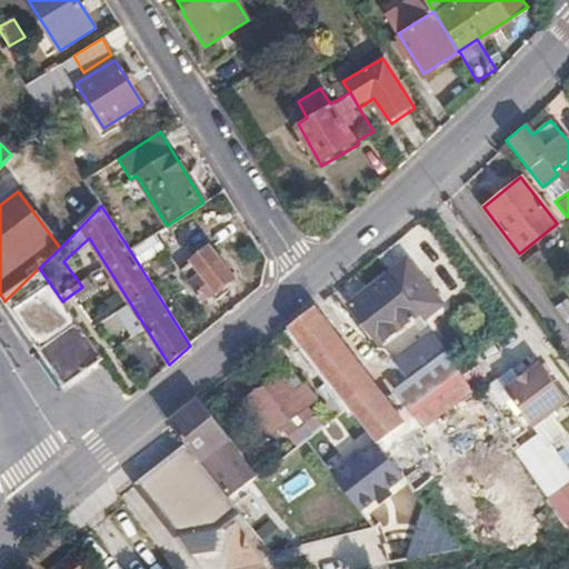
[(135,249),(146,262),(166,246),(155,233),(135,249)]
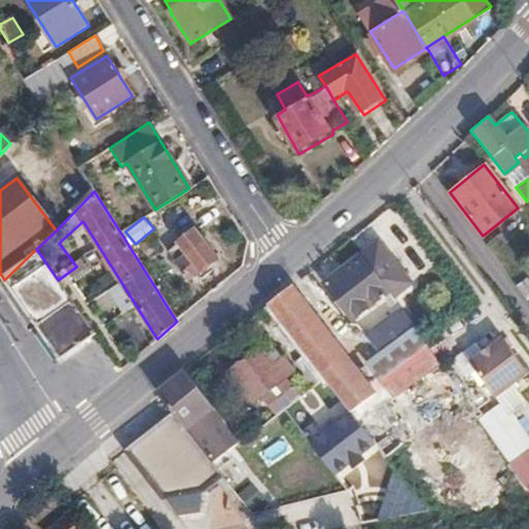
[(165,251),(189,278),(216,256),(191,229),(165,251)]
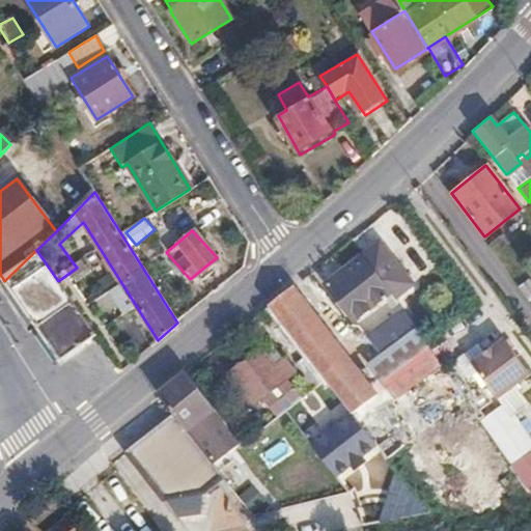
[(378,241),(358,255),(386,292),(390,299),(411,283),(378,241)]
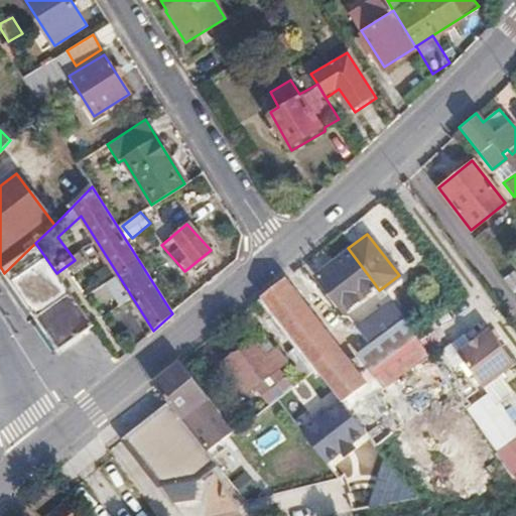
[(35,243),(4,273),(11,284),(57,349),(93,324),(92,323),(76,300),(73,296),(56,273),(35,243)]
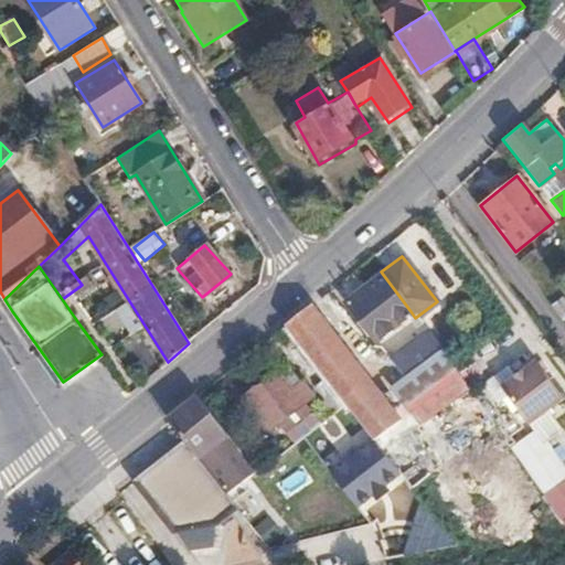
[(411,311),(381,272),(344,300),(374,339),(411,311)]
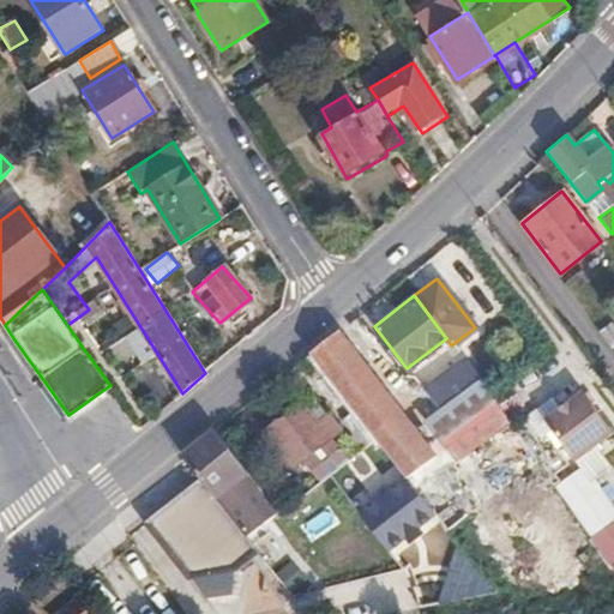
[(95,306),(89,309),(67,325),(86,353),(114,332),(95,306)]
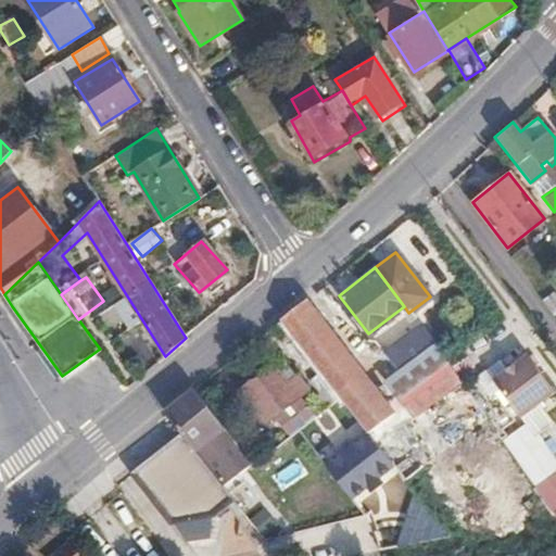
[(126,298),(115,304),(130,328),(141,321),(126,298)]
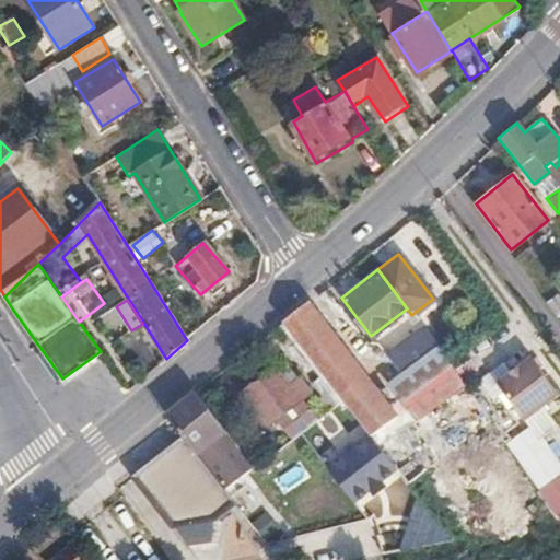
[(282,322),(409,485),(490,422),(446,362),(433,343),(399,372),(376,389),(307,301),(282,322)]
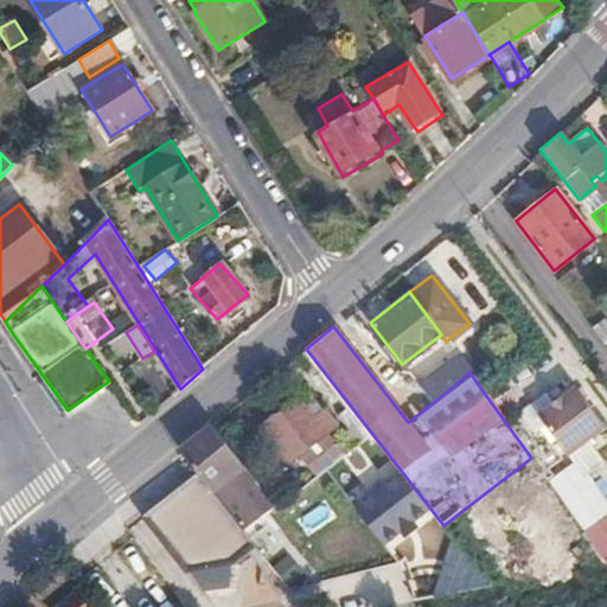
[(89,353),(108,379),(136,359),(116,332),(89,353)]
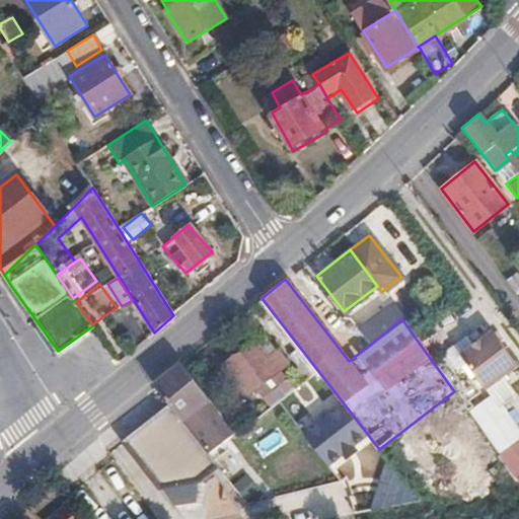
[(370,345),(401,318),(388,300),(373,310),(376,314),(357,329),(370,345)]
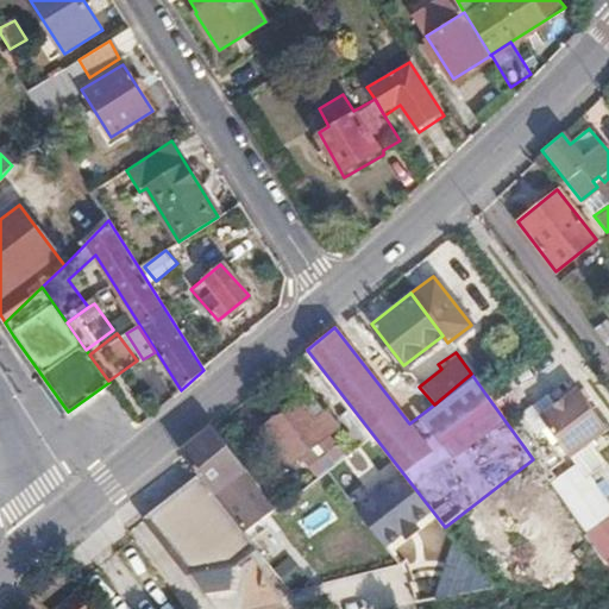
[(606,428),(575,388),(552,405),(545,393),(521,409),(520,418),(533,434),(545,426),(579,471),(600,456),(589,440),(606,428)]
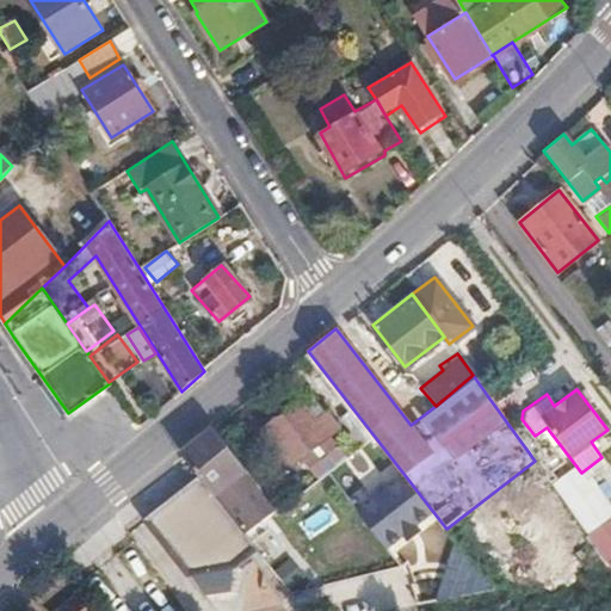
[(291,467),(328,438),(300,403),(261,433),(291,467)]
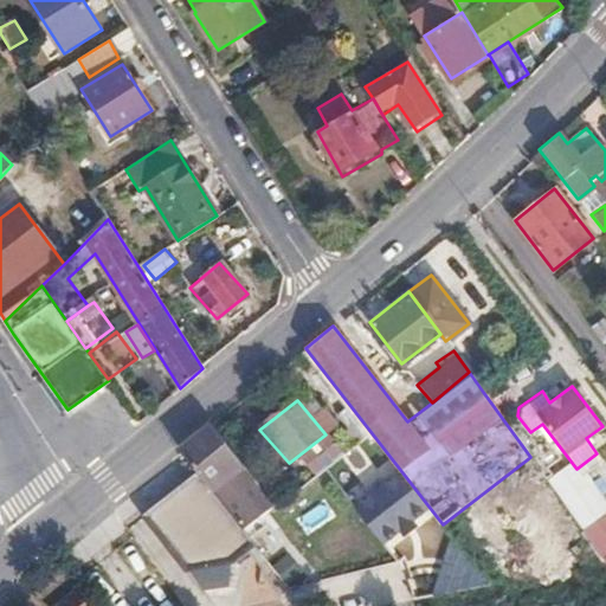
[(198,434),(180,451),(199,475),(212,491),(234,475),(265,515),(276,505),(211,424),(198,434)]
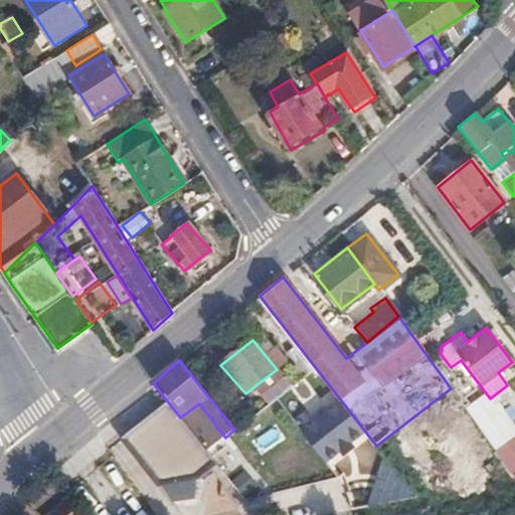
[(468,378),(453,390),(461,400),(477,388),(468,378)]
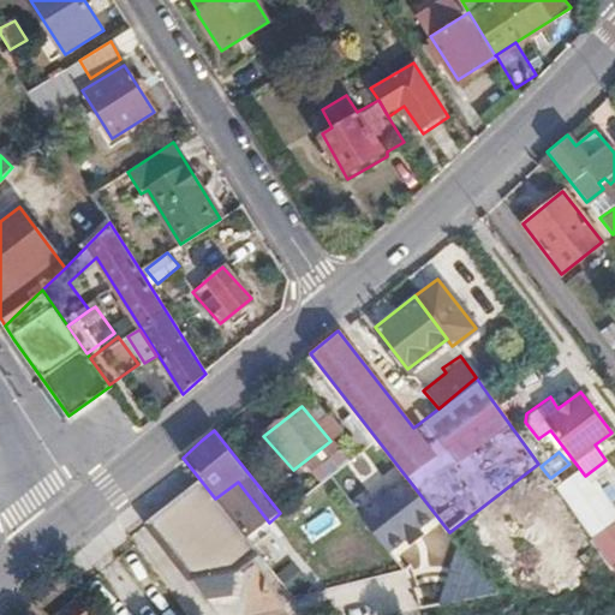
[(191,578),(244,536),(215,499),(202,482),(147,523),(191,578)]
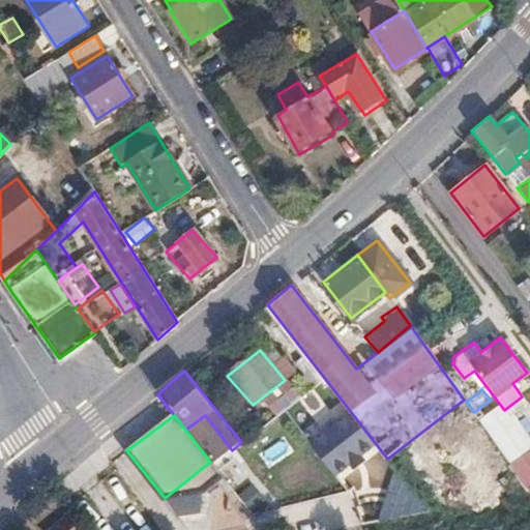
[(321,429),(311,415),(272,446),(284,459),(321,429)]
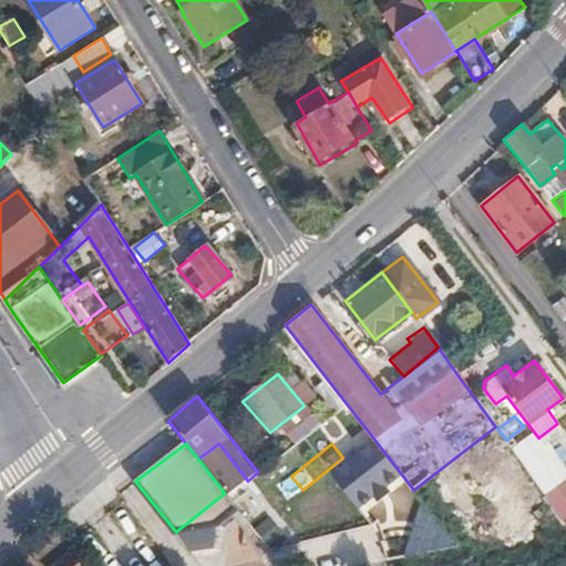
[(55,565),(90,565),(74,551),(55,565)]
